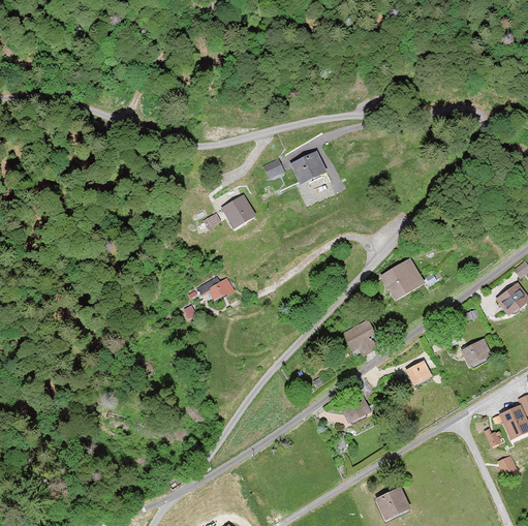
[(289,162),(300,185),(327,174),(315,150),(289,162)]
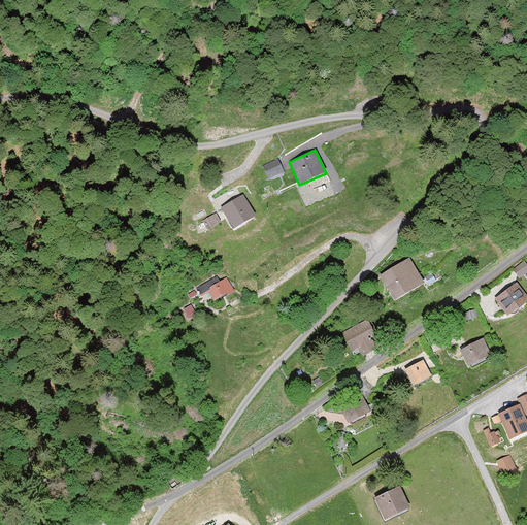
[(265,172),(281,165),(277,158),(262,165),(265,172)]
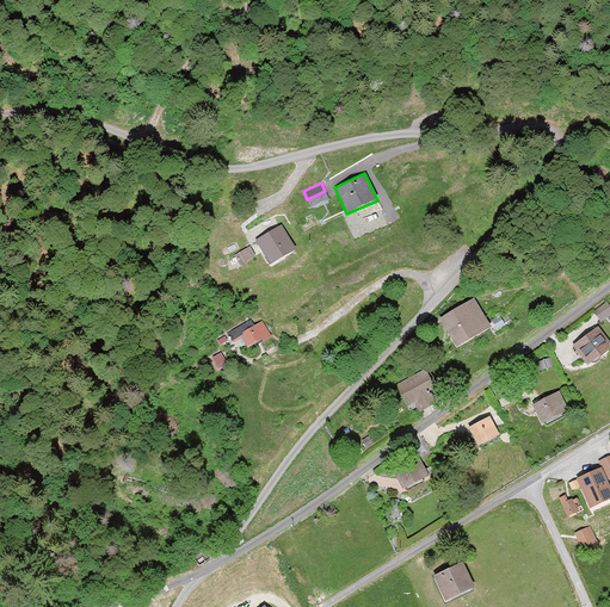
[(271,265),(296,249),(279,224),(254,239),(271,265)]
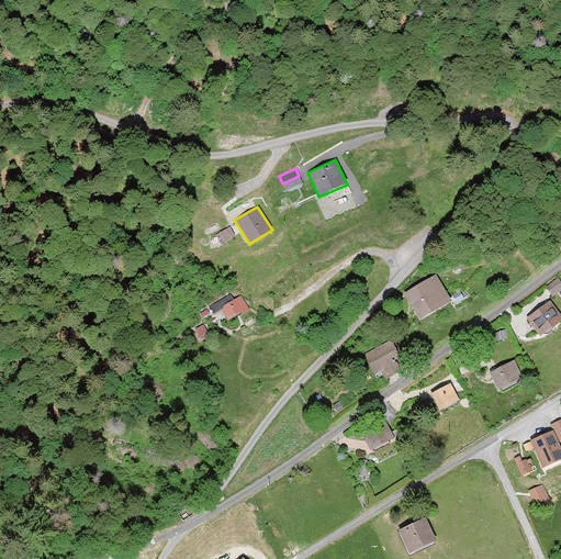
[(220,227),(224,236),(235,232),(231,223),(220,227)]
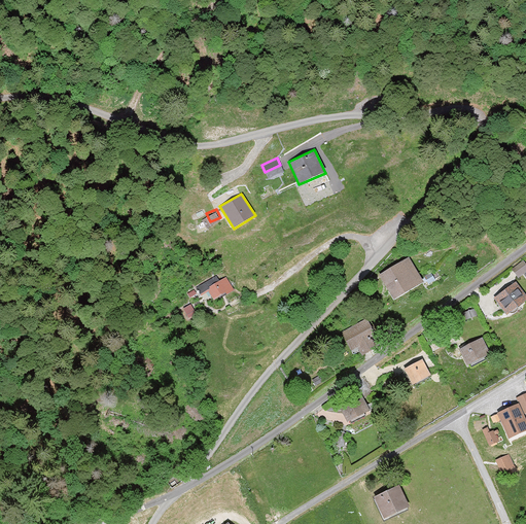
[(518,273),(525,267),(525,258),(523,255),(512,265),(518,273)]
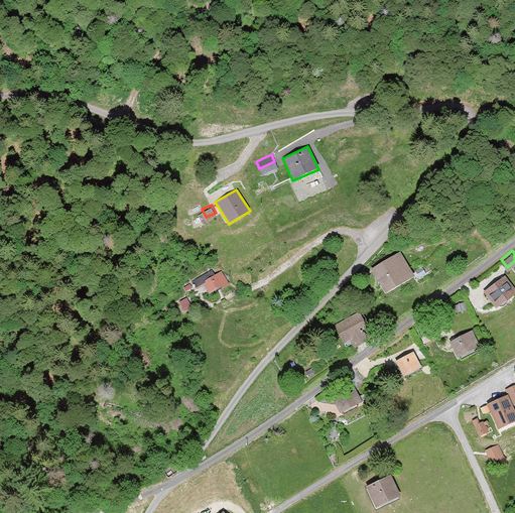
[(371,268),(386,293),(415,277),(401,252),(371,268)]
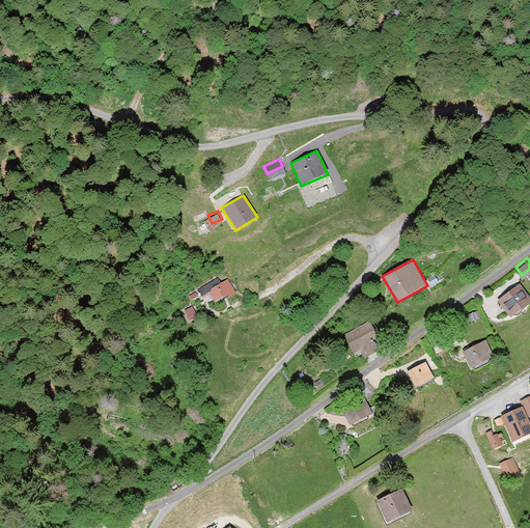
[(228,297),(235,293),(227,279),(208,289),(216,301),(227,295),(228,297)]
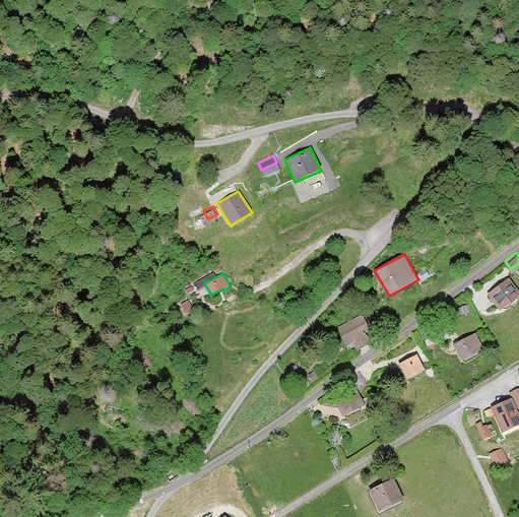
[(518,295),(518,291),(509,278),(487,296),(499,311),(518,295)]
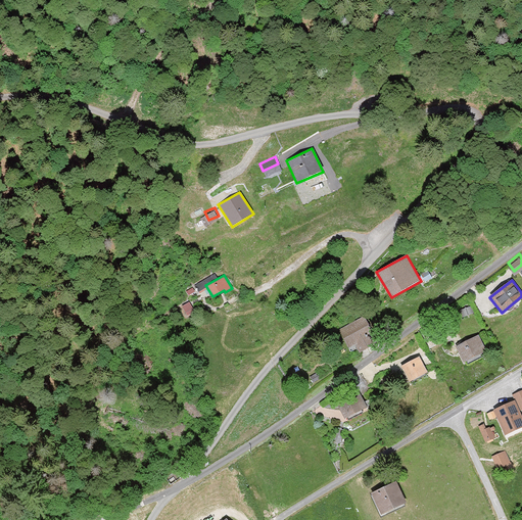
[(372,331),(363,314),(337,327),(346,344),(353,340),(359,349),(374,341),(369,333),(372,331)]
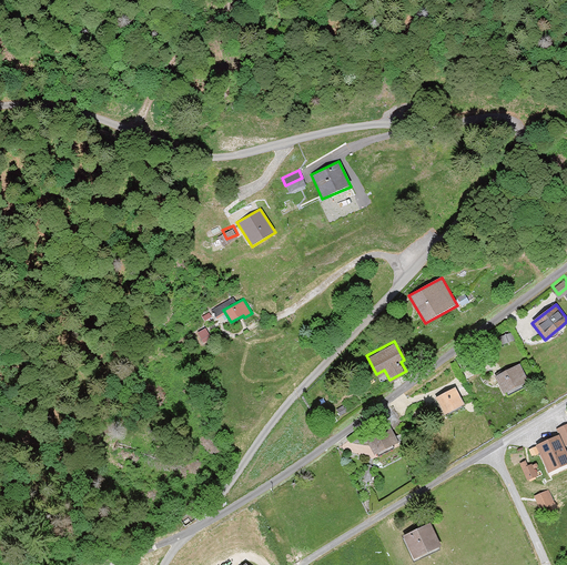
[(528,380),(519,363),(494,376),(503,394),(528,380)]
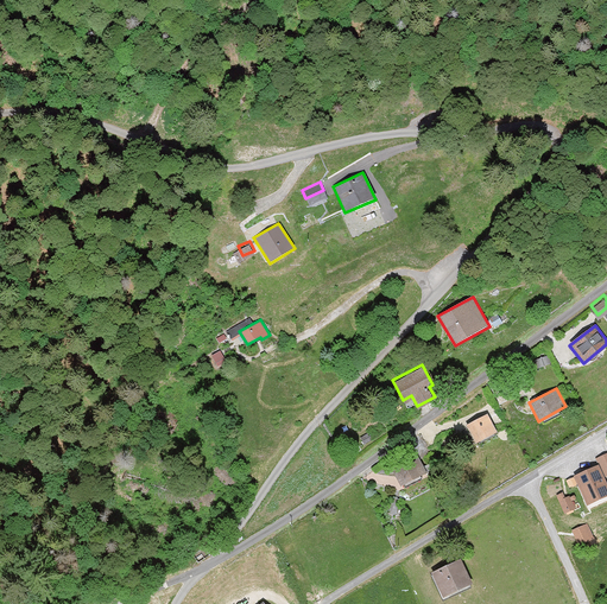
[(497,432),(487,414),(466,425),(475,443),(497,432)]
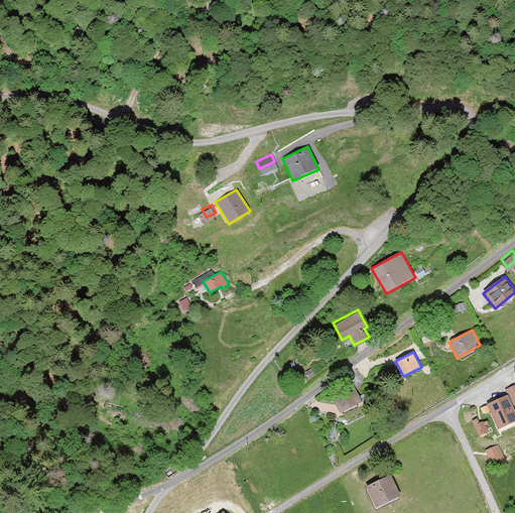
[(344,391),(343,388),(335,392),(337,395),(332,397),(340,413),(361,403),(357,396),(359,395),(354,386),(344,391)]
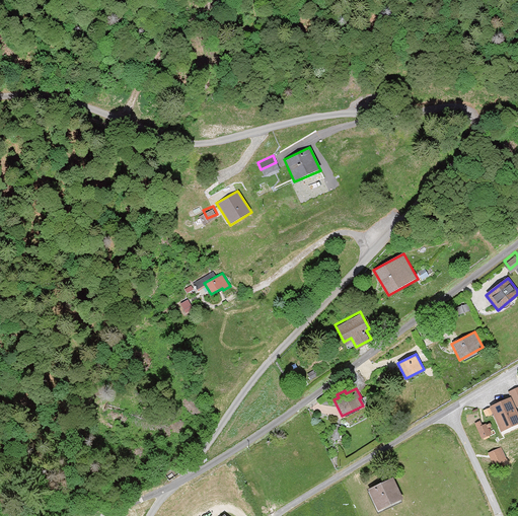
[(517,414),(510,396),(491,404),(503,431),(517,424),(517,414)]
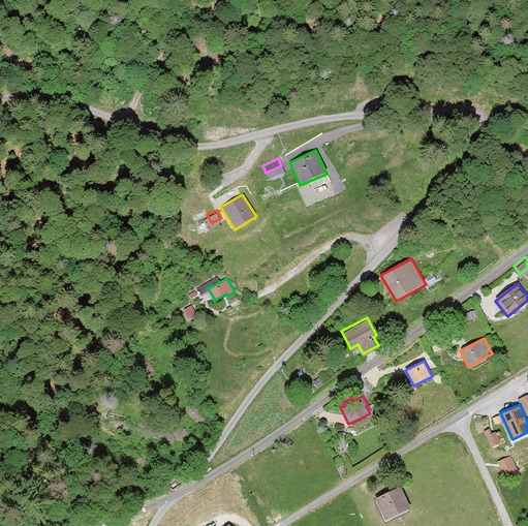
[(495,431),(486,434),(491,445),(500,441),(495,431)]
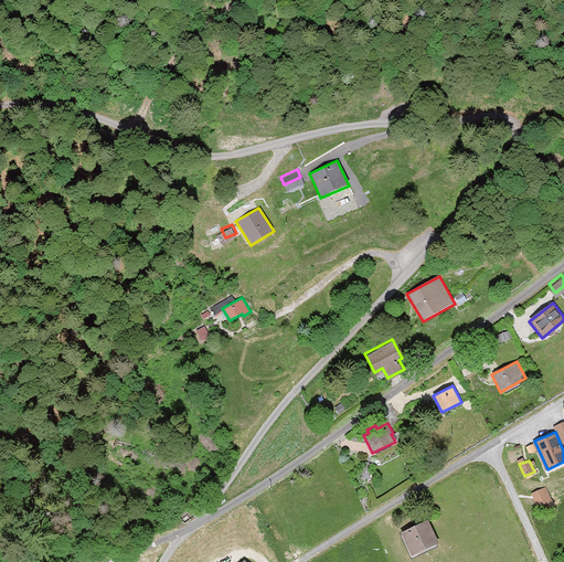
[(538,501),(552,495),(546,481),(532,489),(538,501)]
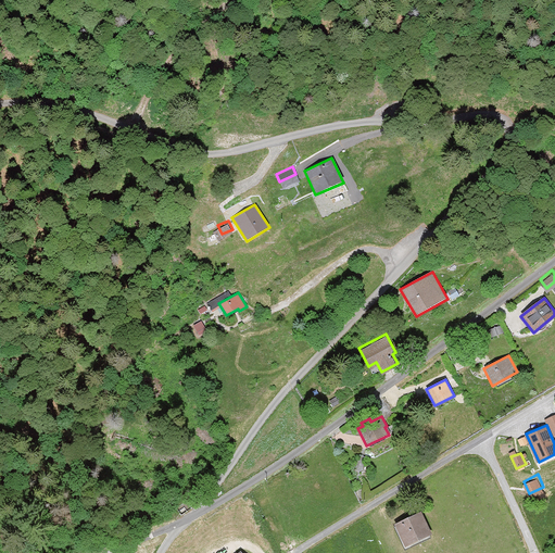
[(431,535),(420,511),(393,524),(404,548),(431,535)]
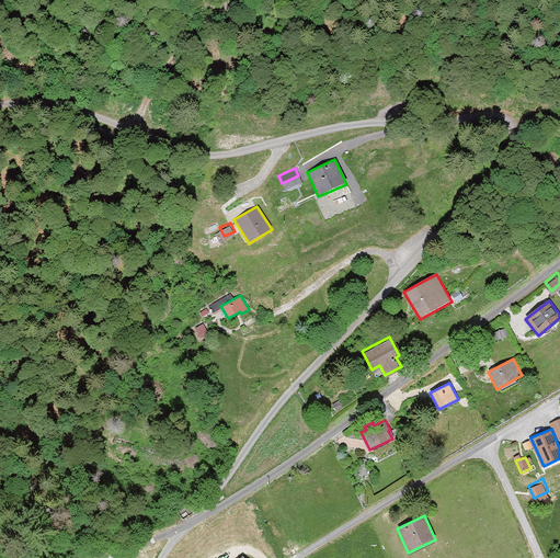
All buildings are outlined.
